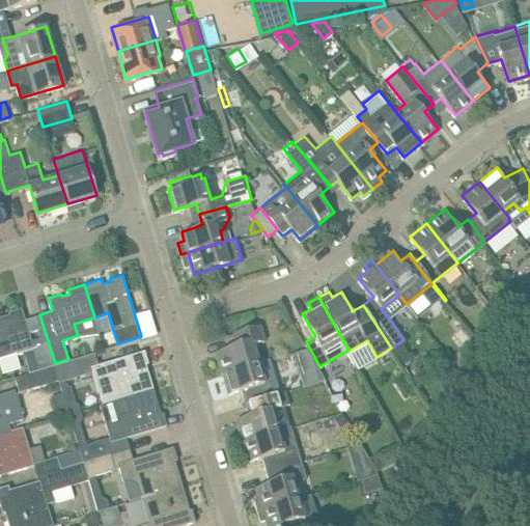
[(26,319),(22,306),(9,309),(10,312),(0,314),(0,356),(18,351),(19,353),(24,351),(30,370),(55,363),(39,314),(26,319)]
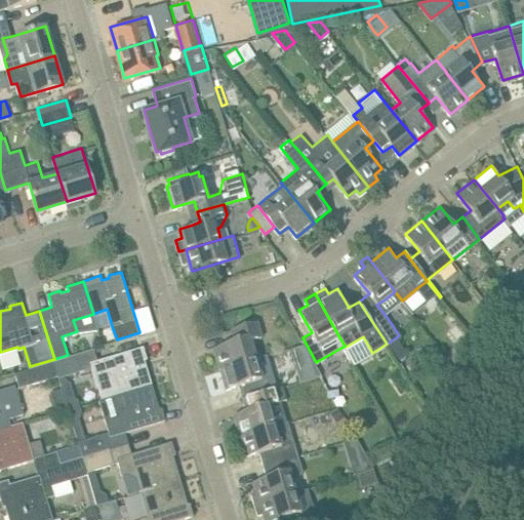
[(220,366),(255,356),(251,341),(265,336),(259,319),(231,327),(235,340),(214,346),(220,366)]
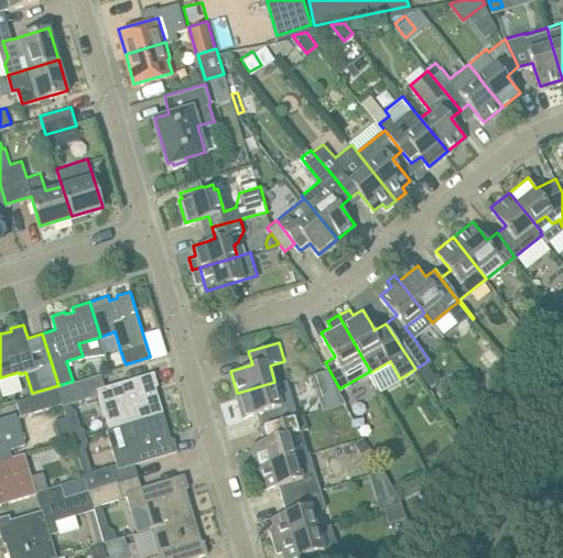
[(132,418),(163,408),(155,384),(158,383),(154,370),(105,384),(107,391),(101,392),(110,425),(132,418)]
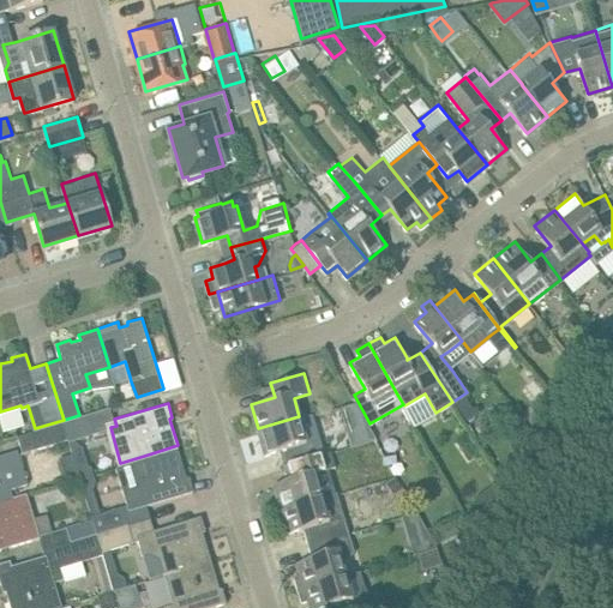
[(79,416),(64,421),(68,438),(68,439),(110,427),(116,426),(114,419),(110,407),(79,416)]
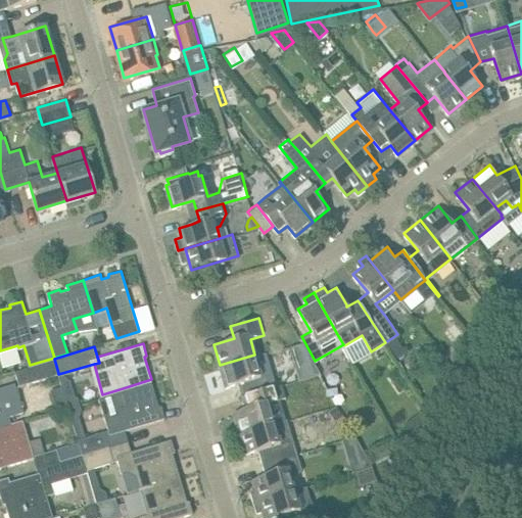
[(242,394),(276,384),(273,374),(262,377),(254,355),(220,365),(226,386),(238,382),(242,394)]
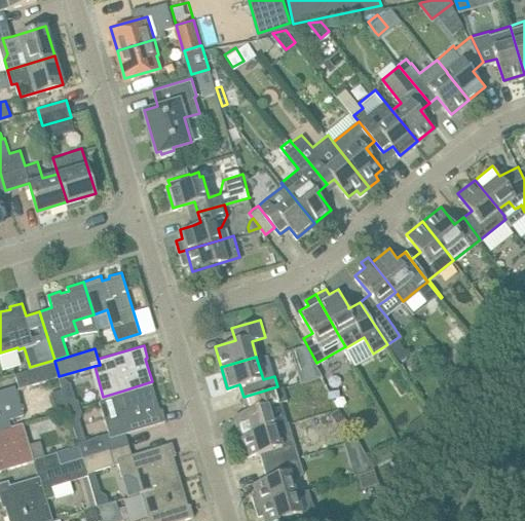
[(20,386),(59,375),(54,361),(15,373),(20,386)]
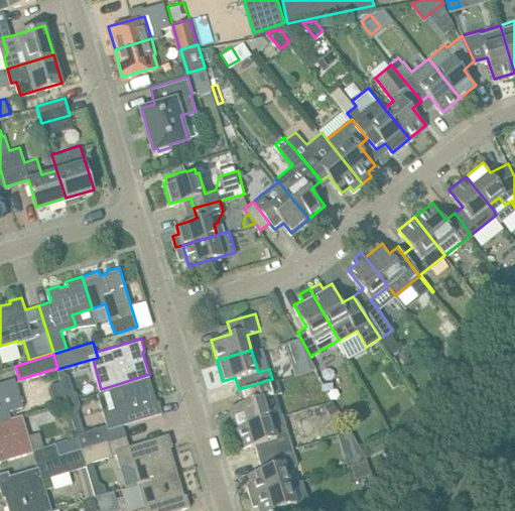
[(310,356),(292,361),(295,372),(316,366),(310,356)]
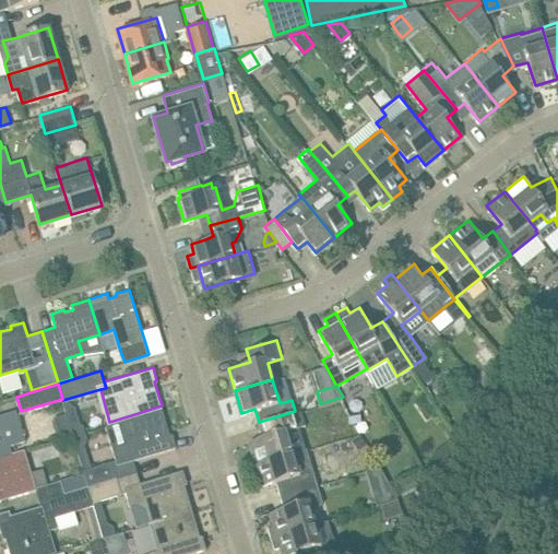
[(169,433),(162,405),(131,415),(139,438),(131,440),(137,457),(176,445),(171,432),(169,433)]
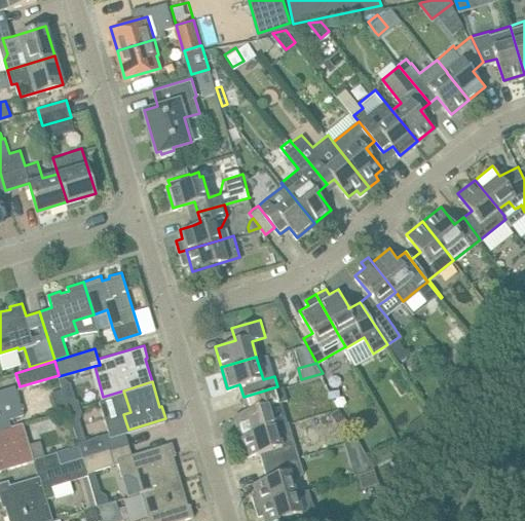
[(0,428),(10,425),(8,418),(25,413),(15,383),(0,387),(0,428)]
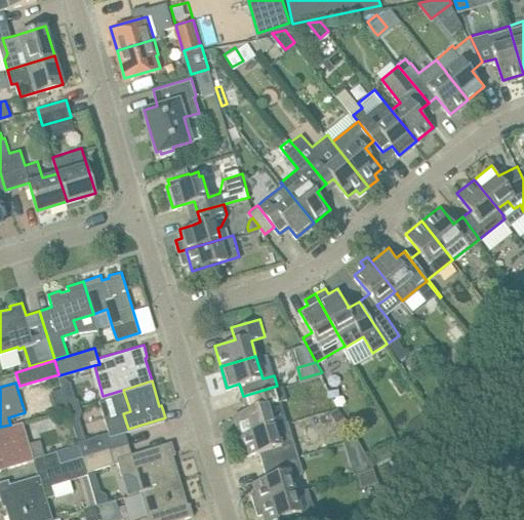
[(240,434),(287,420),(281,400),(287,398),(283,385),(277,386),(243,396),(247,408),(234,412),(240,434)]
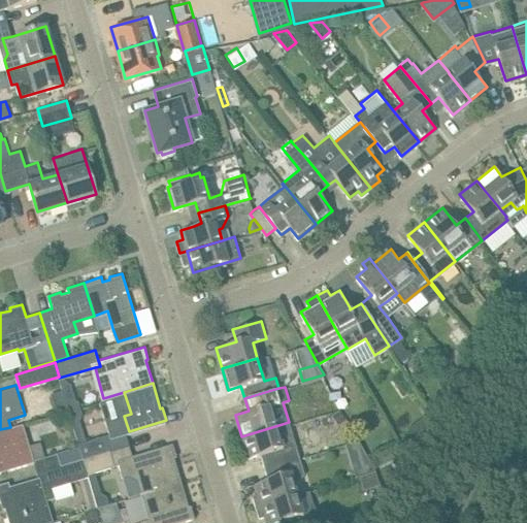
[(76,396),(66,399),(68,409),(83,404),(80,397),(76,396)]
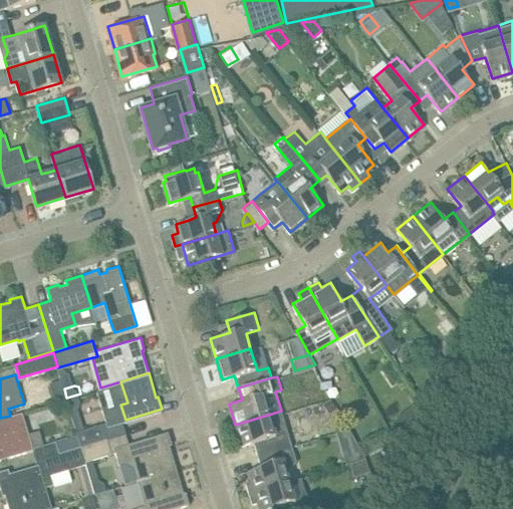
[(331,397),(323,401),(329,411),(336,407),(331,397)]
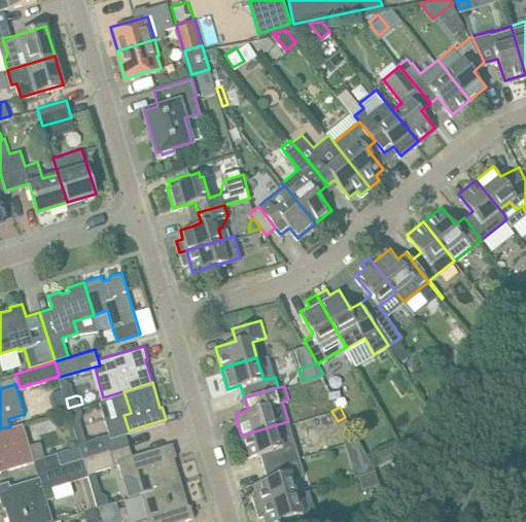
[(264,464),(299,455),(288,421),(241,436),(247,456),(260,452),(264,464)]
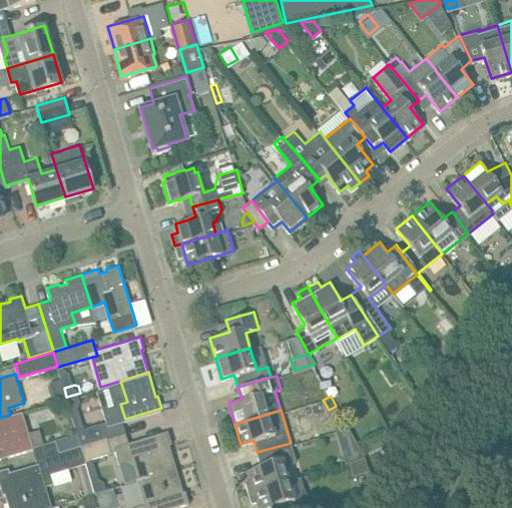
[(10,415),(0,417),(0,456),(12,453),(33,447),(32,446),(28,431),(22,412),(11,415),(10,415)]
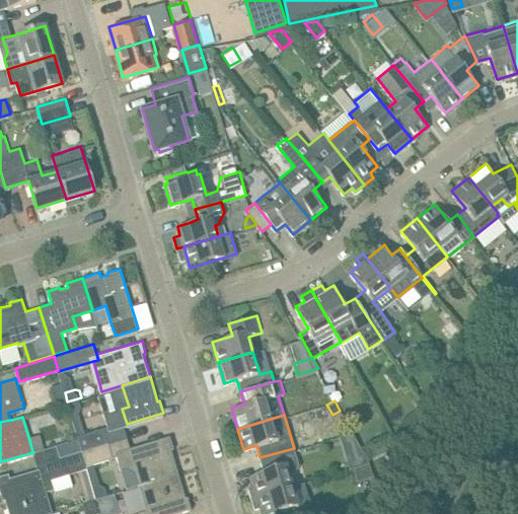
[(82,449),(108,441),(103,427),(77,435),(78,437),(82,449)]
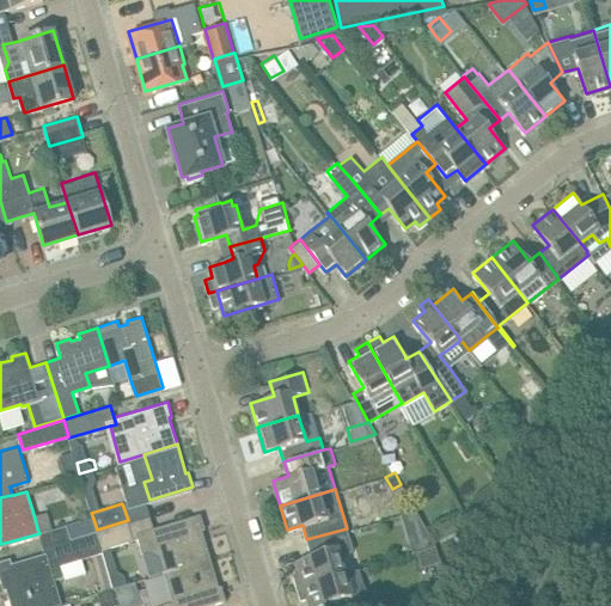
[(416,507),(403,510),(407,522),(422,518),(416,507)]
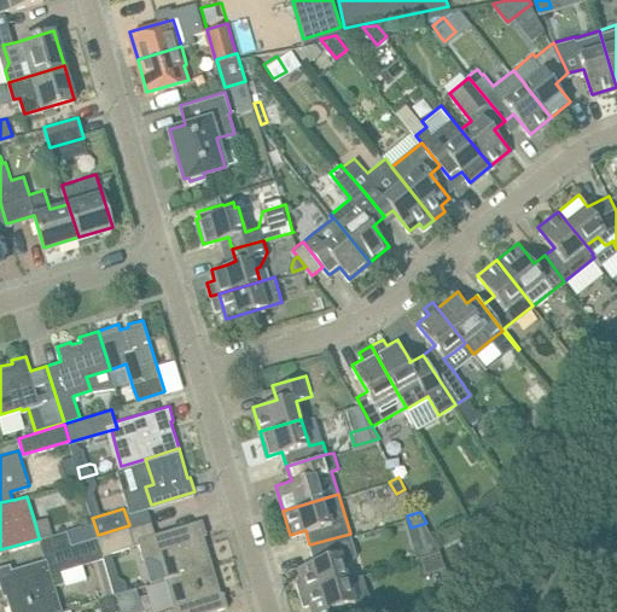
[(53,532),(39,537),(40,538),(45,552),(98,535),(93,520),(92,518),(92,522),(53,532)]
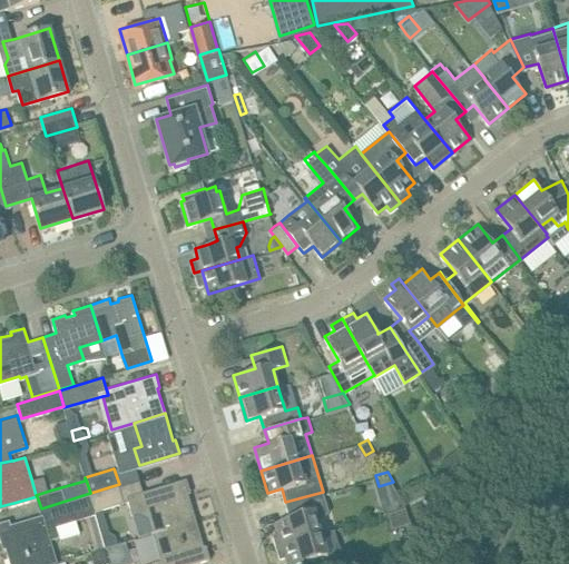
[(123,496),(119,484),(90,493),(96,511),(128,501),(133,515),(146,511),(151,531),(196,516),(188,492),(190,491),(186,477),(123,496)]
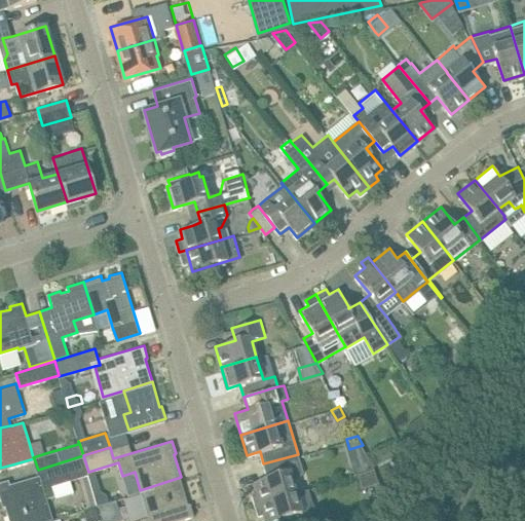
[(401,452),(389,457),(394,466),(405,460),(401,452)]
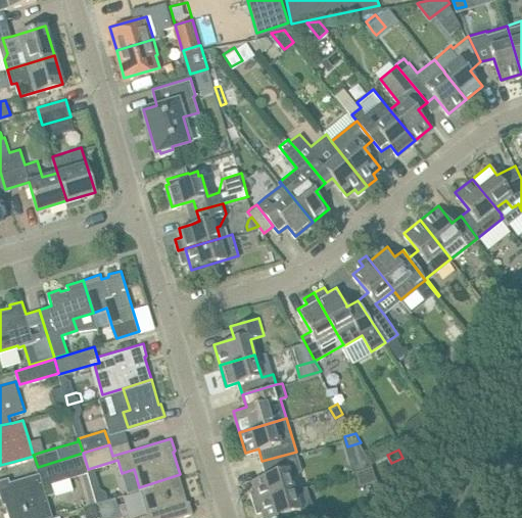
[(301,469),(296,452),(262,461),(266,474),(252,477),(255,487),(250,489),(253,501),(293,488),(290,477),(295,475),(301,469)]
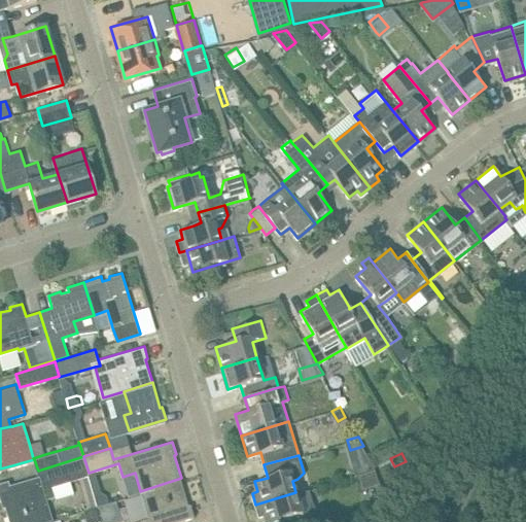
[(12,489),(0,493),(0,495),(3,506),(5,506),(9,521),(38,521),(53,518),(46,498),(56,495),(53,486),(67,482),(78,479),(88,508),(96,505),(98,505),(89,473),(83,456),(38,471),(39,475),(38,476),(10,484),(12,489)]
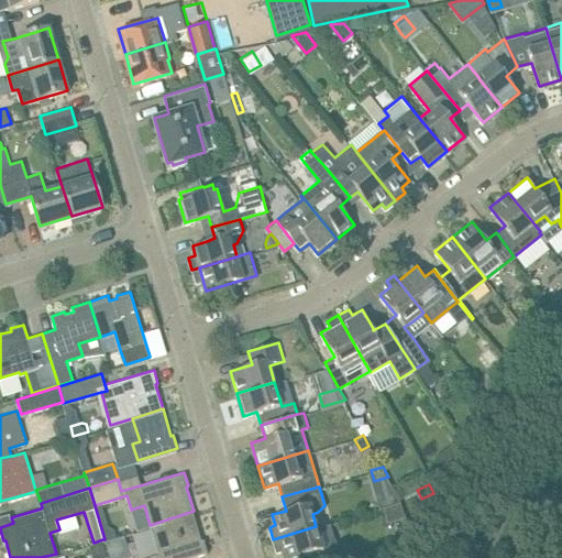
[(194,511),(150,525),(158,553),(152,555),(153,557),(177,557),(208,550),(201,538),(194,511)]
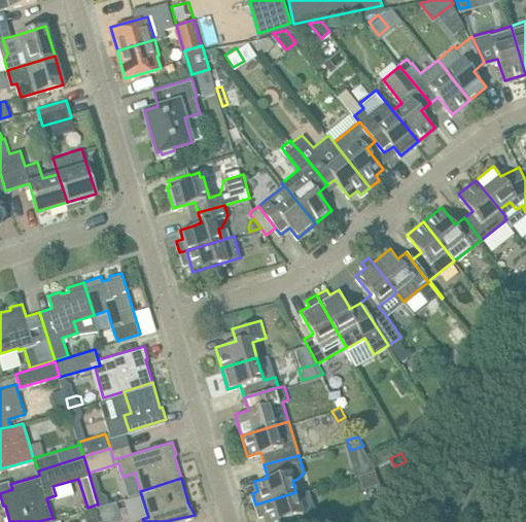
[(316,521),(319,521),(310,488),(295,492),(255,505),(258,515),(265,514),(267,521),(271,521),(282,519),(283,521),(316,521)]
